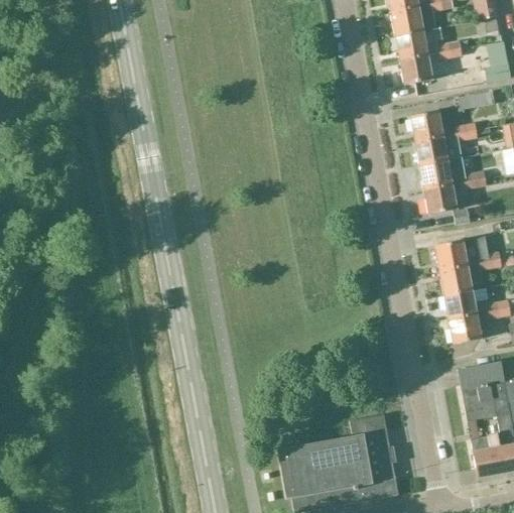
[(389,0),(391,11),(431,4),(430,0),(389,0)]
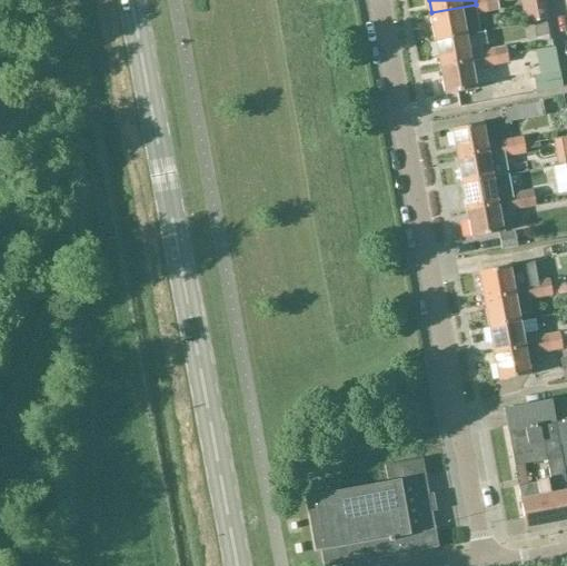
[(478,12),(500,8),(499,0),(475,0),(476,5),(477,5),(478,12)]
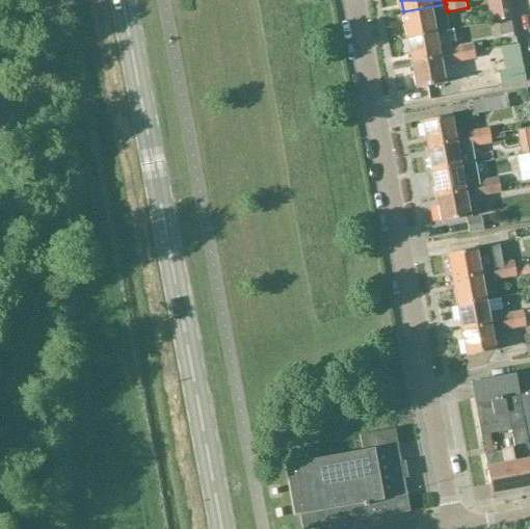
[(512,19),(512,18),(514,17),(511,0),(488,0),(493,21),(500,20),(500,21),(512,19)]
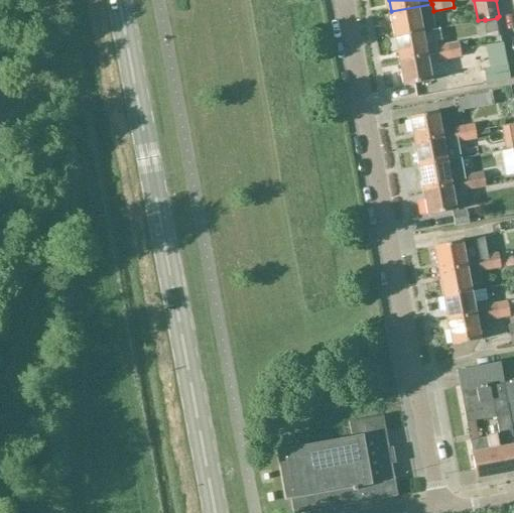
[(436,28),(433,11),(432,4),(431,4),(391,11),(395,35),(424,30),(436,28)]
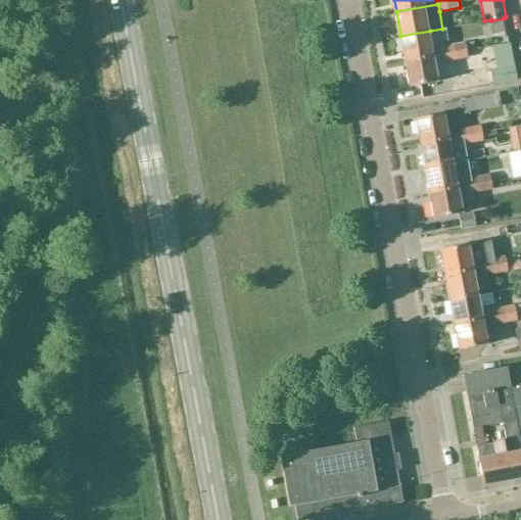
[(445,46),(444,41),(432,43),(430,31),(400,36),(406,60),(434,54),(446,52),(448,60),(459,58),(458,50),(456,44),(445,46)]
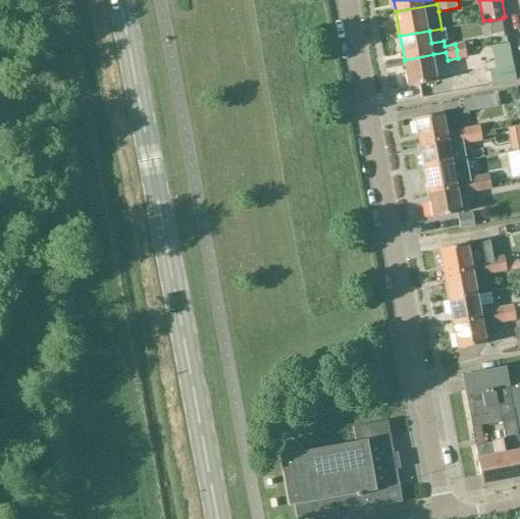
[(458,58),(468,56),(467,49),(466,42),(455,44),(457,50),(458,58)]
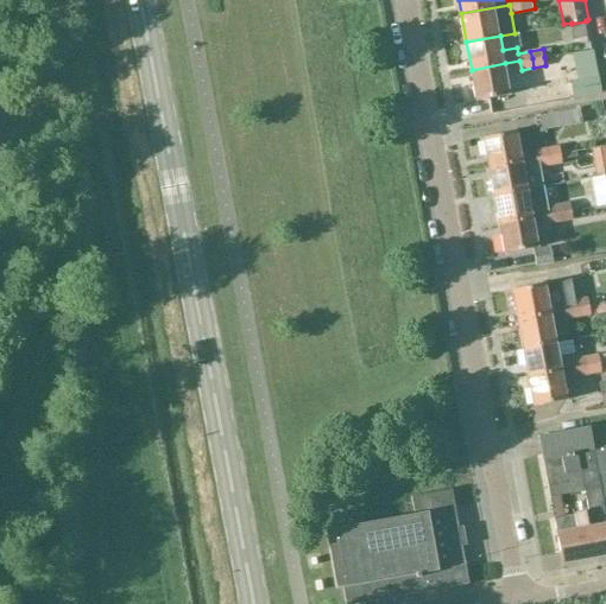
[(511,93),(505,63),(472,70),(477,99),(511,93)]
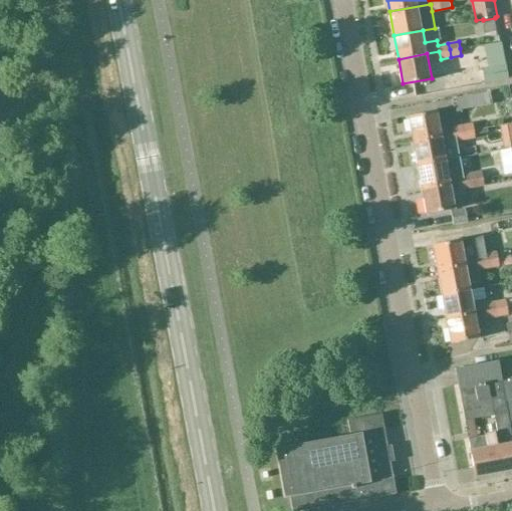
[(509,77),(507,63),(483,67),(485,78),(486,81),(509,77)]
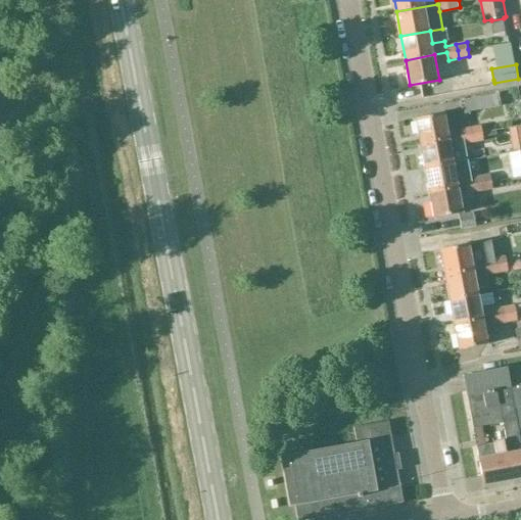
[(467,90),(489,87),(488,74),(465,76),(467,90)]
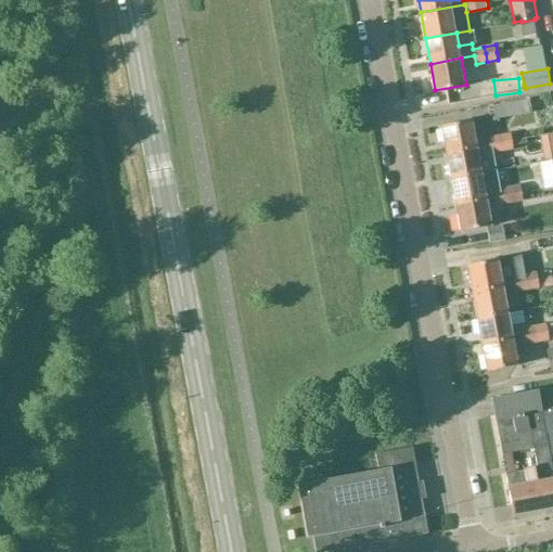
[(494,118),(525,113),(532,111),(529,98),(492,104),(494,118)]
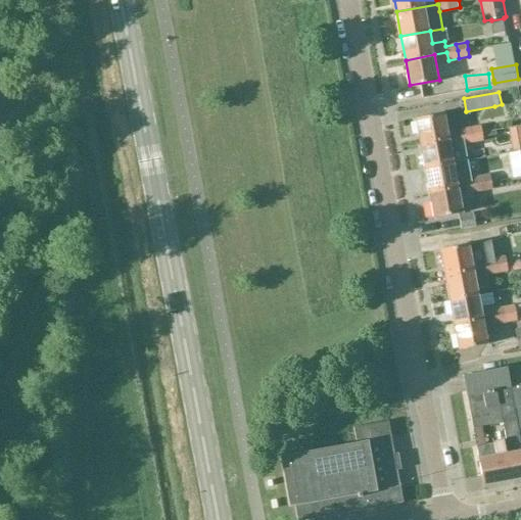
[(460,123),(448,125),(445,111),(417,116),(422,142),(462,136),(464,142),(474,140),(471,126),(461,128),(460,123)]
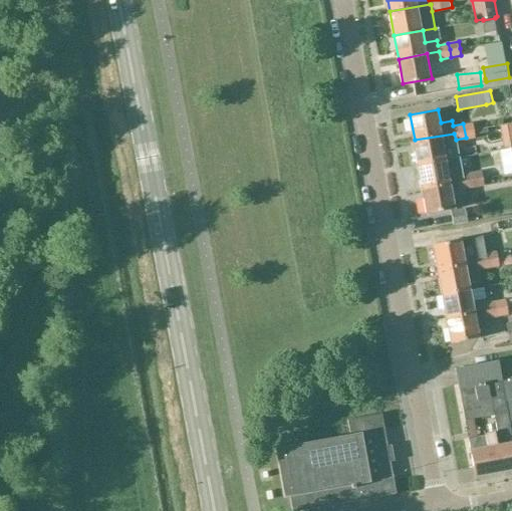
[(463,123),(466,138),(476,136),(474,121),(463,123)]
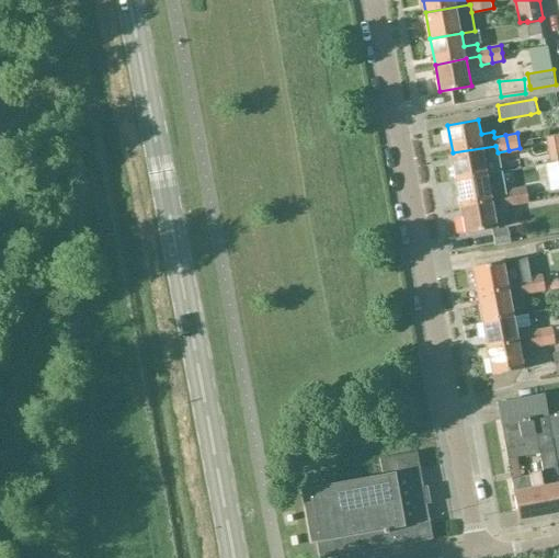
[(501,171),(498,152),(495,146),(453,152),(457,179),(488,173),(488,174),(501,171)]
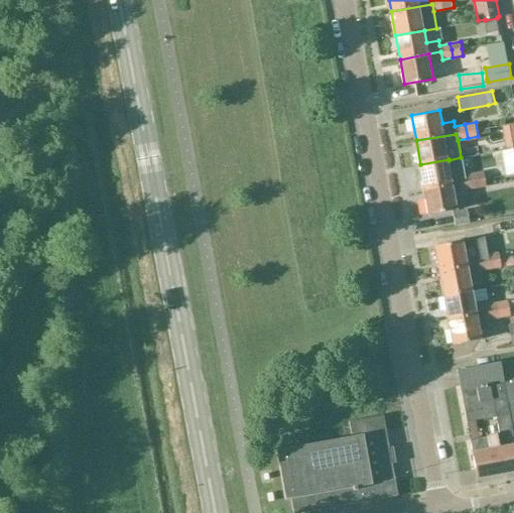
[(513,147),(503,150),(507,174),(513,172),(513,147)]
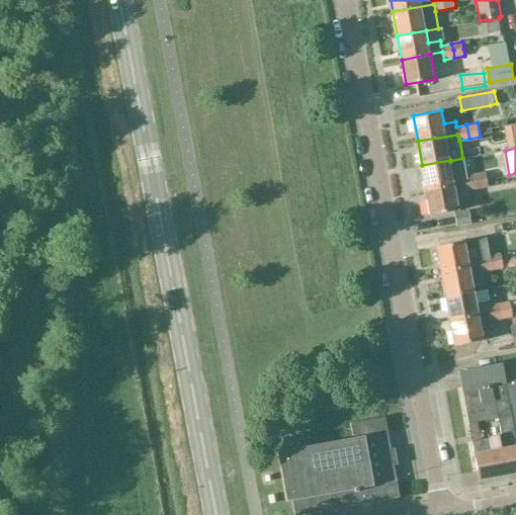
[(465,175),(462,158),(450,161),(450,160),(422,165),(426,189),(454,184),(466,182),(465,175)]
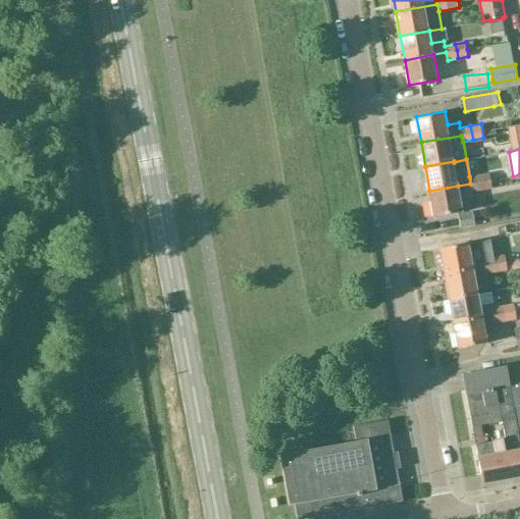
[(480,174),(483,189),(492,187),(490,172),(480,174)]
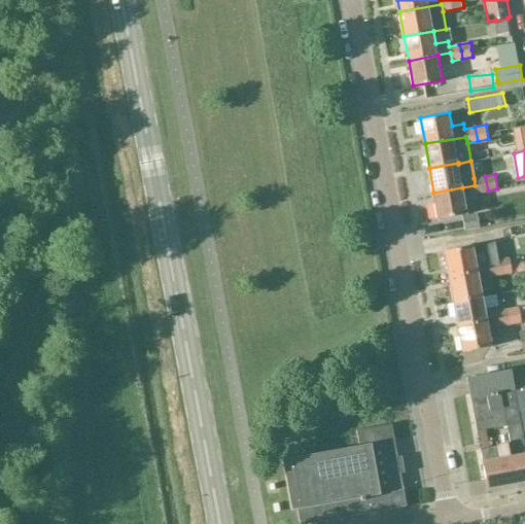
[(477,193),(488,190),(485,176),(474,178),(475,185),(477,193)]
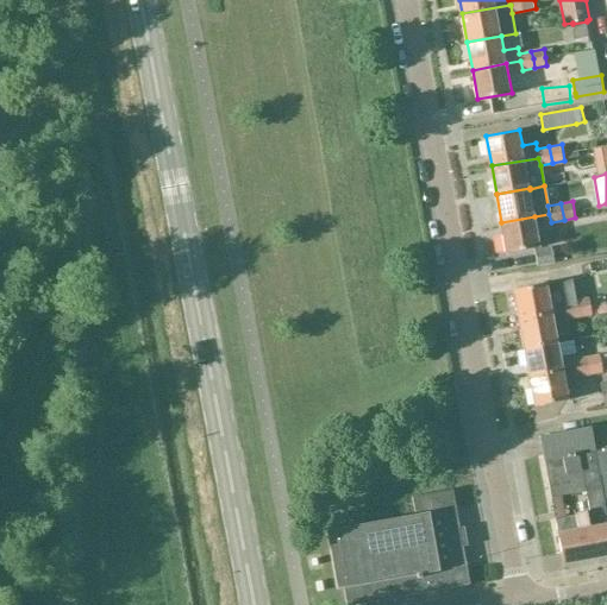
[(534,216),(501,222),(507,252),(540,246),(538,231),(552,228),(551,222),(549,214),(534,216)]
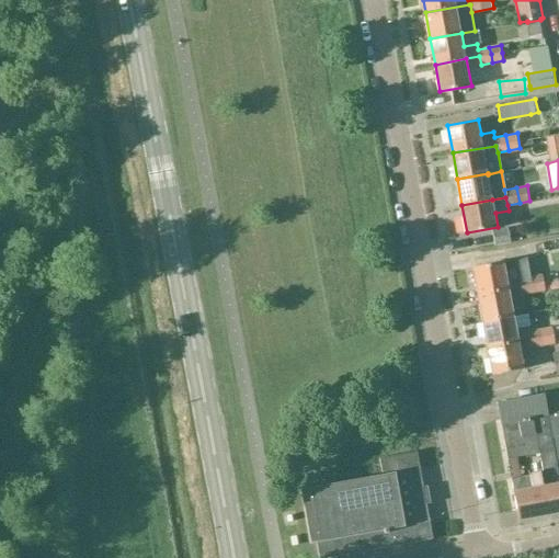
[(535,291),(532,275),(528,255),(474,265),(478,293),(523,285),(524,293),(535,291)]
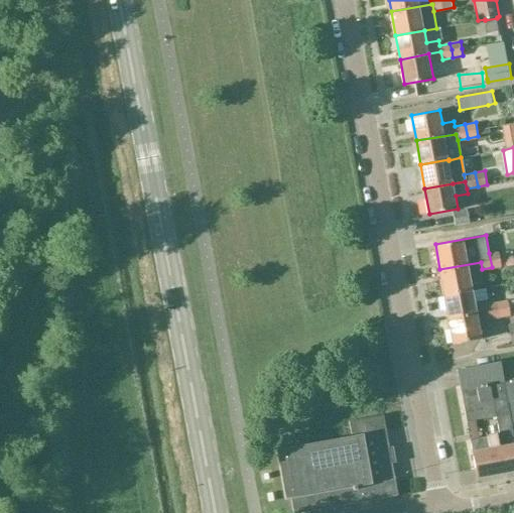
[(489,253),(492,267),(502,265),(500,251),(489,253)]
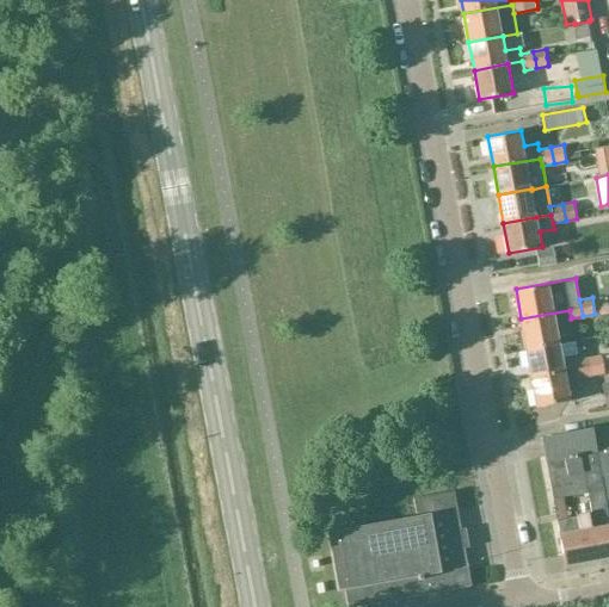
[(572,324),(571,319),(570,310),(521,319),(527,347),(560,341),(558,328),(572,324)]
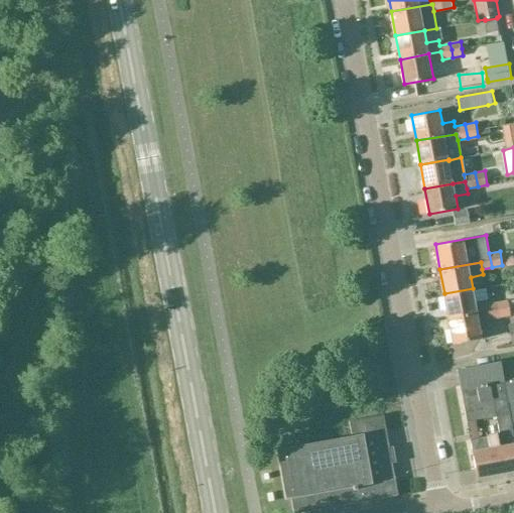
[(488,299),(476,301),(473,288),(444,293),(448,318),(478,313),(489,310),(490,317),(491,317),(501,315),(498,300),(488,302),(488,299)]
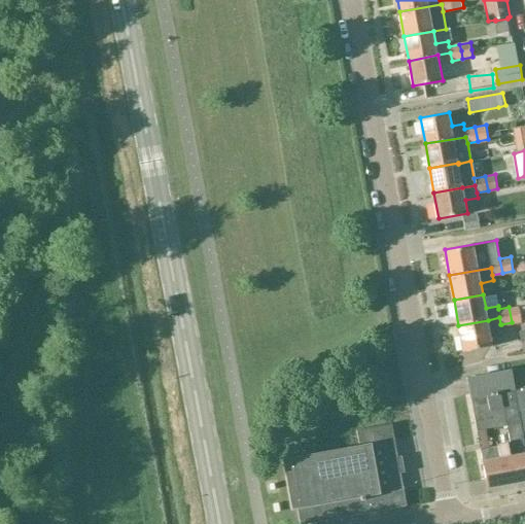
[(509,307),(512,322),(522,320),(520,305),(509,307)]
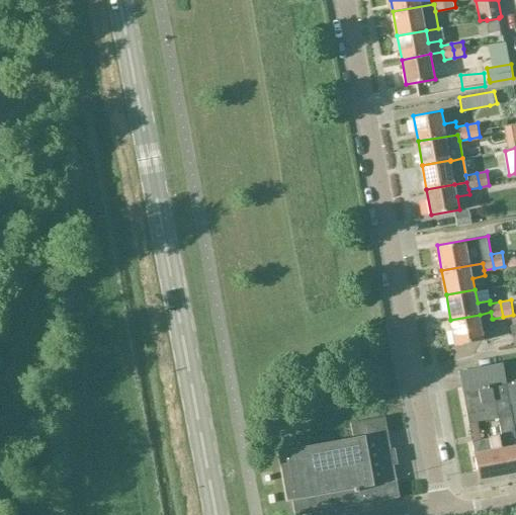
[(494,325),(493,319),(492,319),(491,312),(480,315),(450,320),(455,344),(484,339),(482,326),(494,325)]
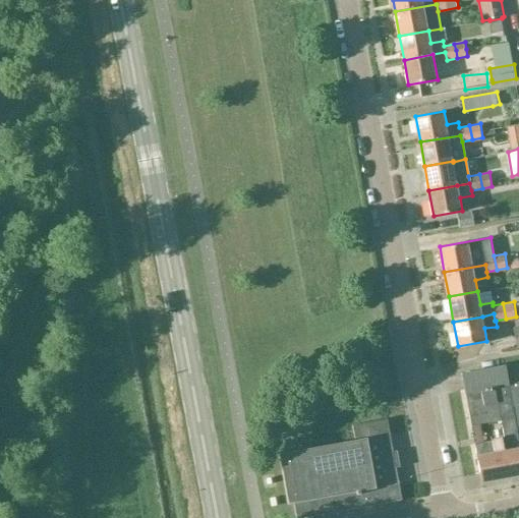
[(518,361),(507,364),(514,404),(518,432),(518,361)]
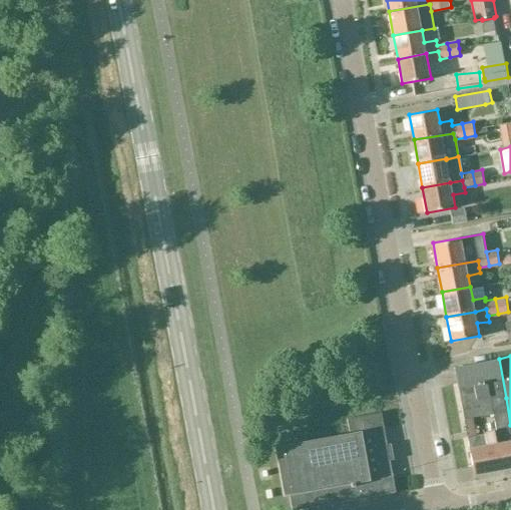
[(510,425),(506,398),(499,359),(498,359),(455,367),(465,418),(494,413),(497,430),(468,436),(475,474),(510,466),(510,425)]
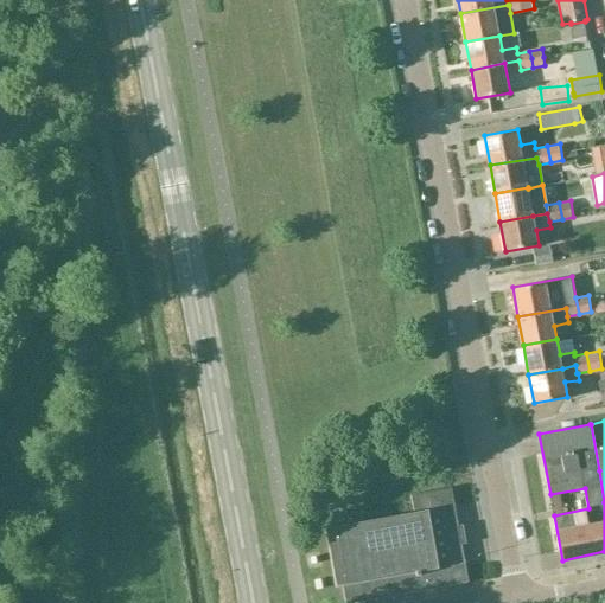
[(458,521),(456,504),(452,487),(412,494),(415,512),(326,528),(337,587),(344,585),(346,602),(349,602),(381,597),(470,582),(466,565),(463,544),(460,534),(458,521)]
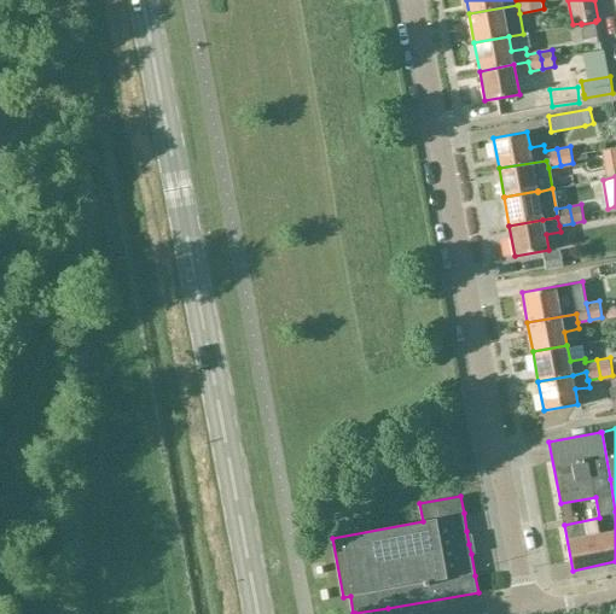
All buildings are outlined.
